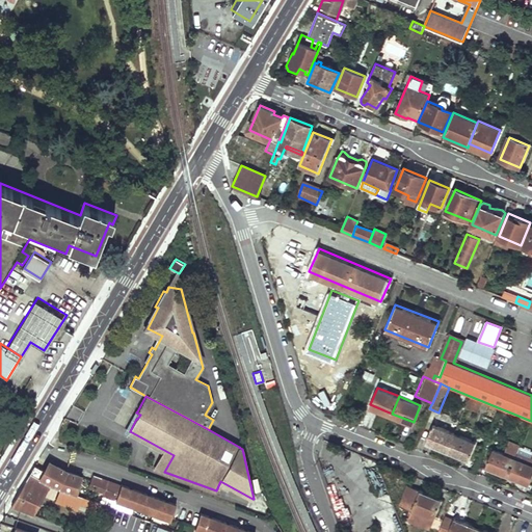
[(471,399),(468,408),(484,416),(488,406),(471,399)]
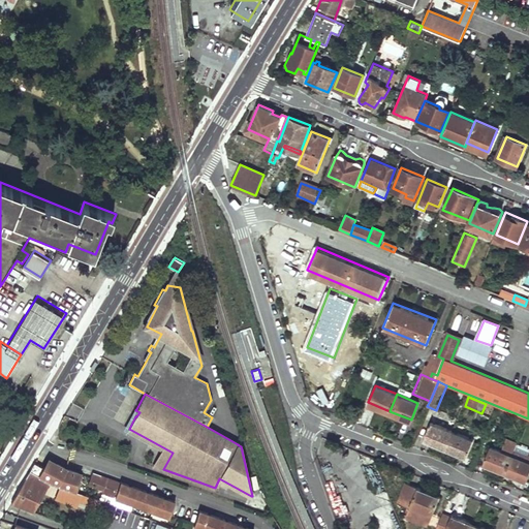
[(136,416),(139,412),(135,410),(136,409),(134,409),(123,430),(127,432),(160,450),(152,465),(163,469),(173,453),(129,429),(135,416),(136,416)]
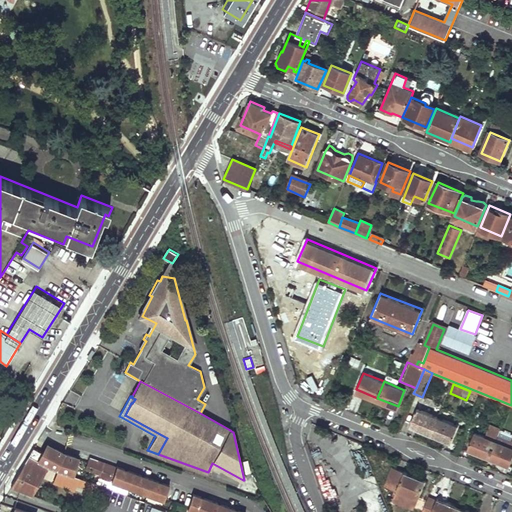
[(416,408),(409,425),(431,434),(438,417),(416,408)]
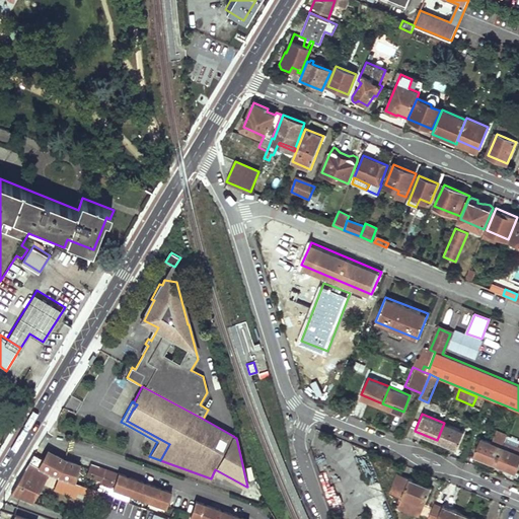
[(444,423),(437,440),(457,448),(464,431),(444,423)]
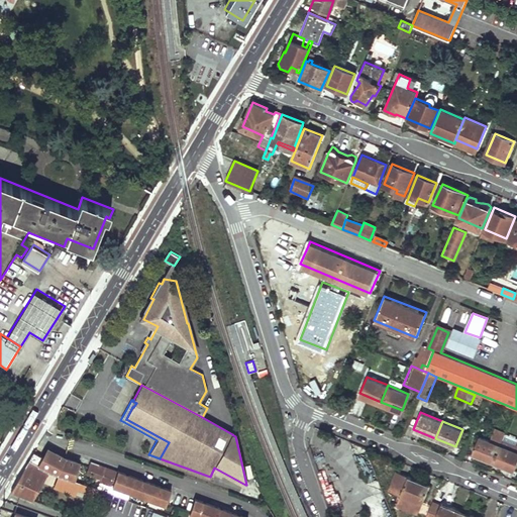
[(516,439),(505,434),(501,445),(516,451),(516,439)]
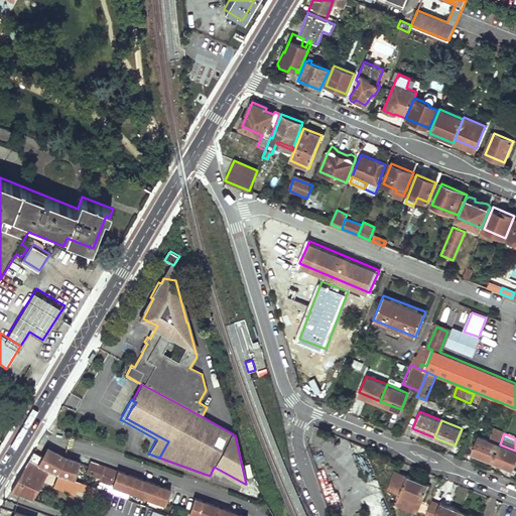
[(479,435),(472,452),(493,462),(500,444),(479,435)]
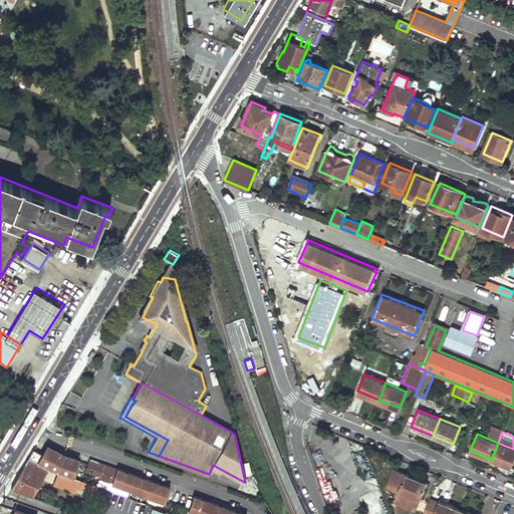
[(513,449),(498,443),(491,460),(512,468),(513,463),(513,449)]
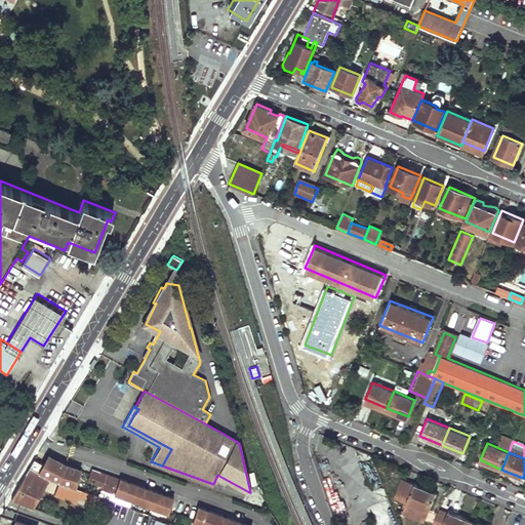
[(53,467),(58,457),(50,454),(46,463),(53,467)]
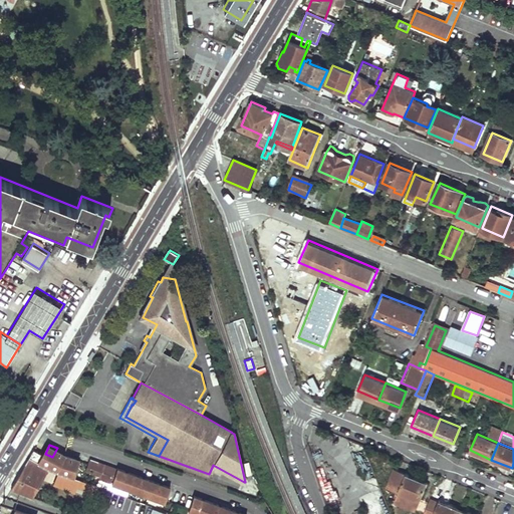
[(77,458),(57,448),(52,457),(45,454),(34,449),(31,454),(29,458),(48,468),(57,470),(70,475),(77,458)]
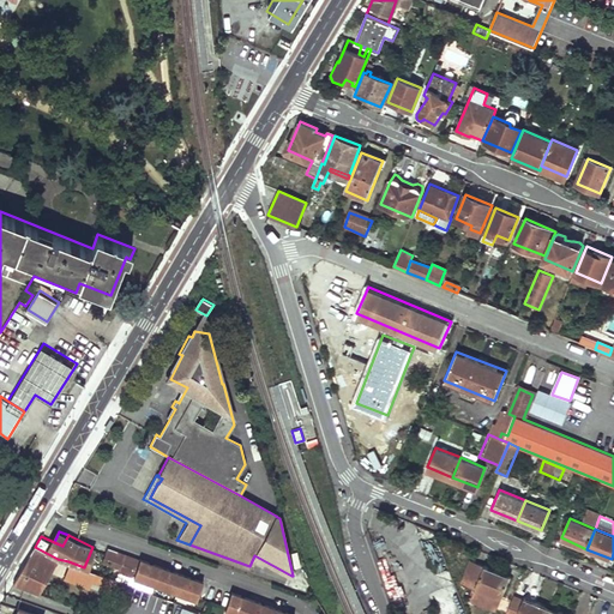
[(13,583),(38,593),(58,559),(35,547),(22,570),(13,583)]
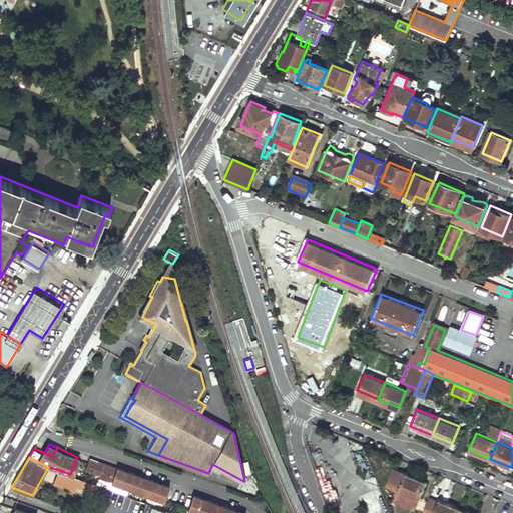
[(87,468),(95,471),(99,461),(99,460),(91,457),(87,468)]
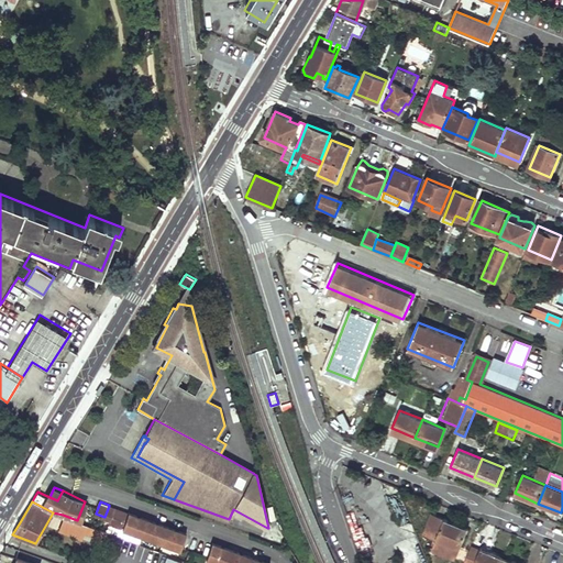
[(130,512),(130,514),(109,506),(105,517),(125,525),(123,529),(183,550),(188,534),(130,512)]
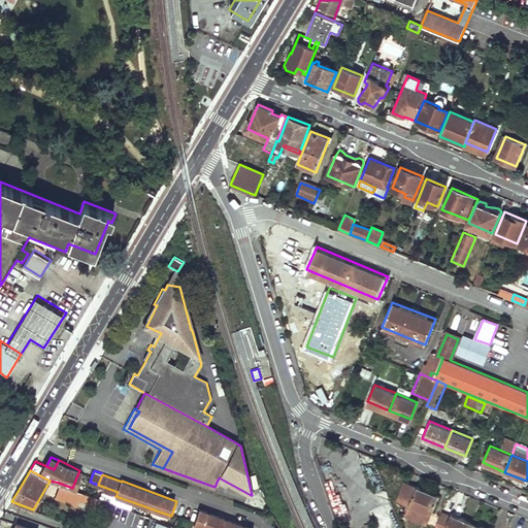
[(403,481),(396,500),(408,505),(404,515),(426,524),(430,514),(438,495),(403,481)]
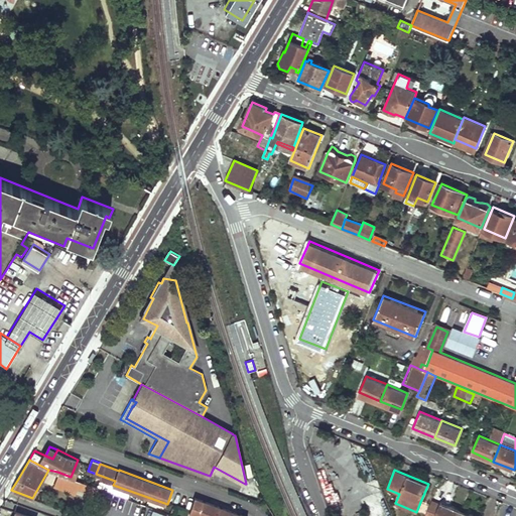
[(53,487),(75,495),(77,489),(80,482),(56,473),(53,487)]
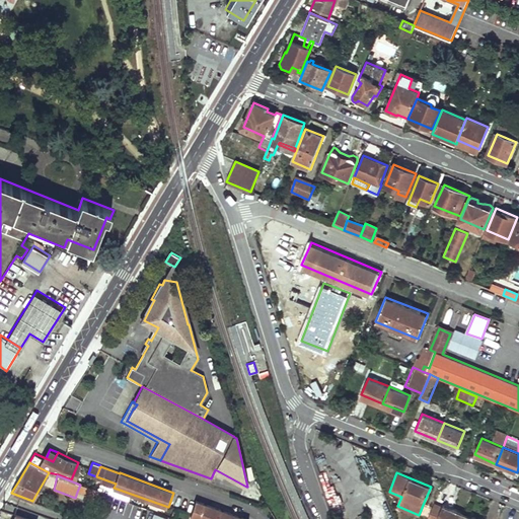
[(77,492),(96,498),(98,492),(80,485),(77,492)]
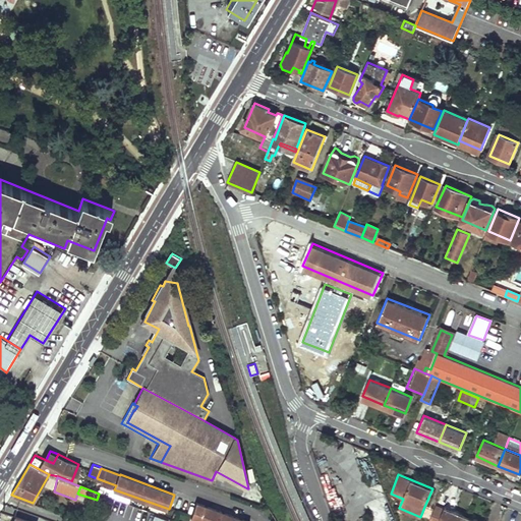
[(192,518),(201,520),(248,520),(198,503),(192,518)]
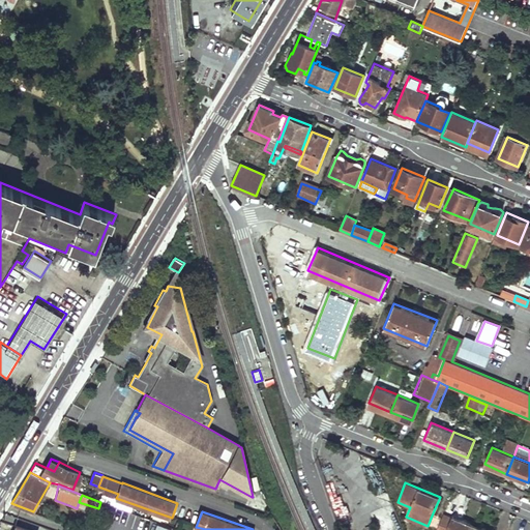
[(470,529),(472,525),(451,517),(451,518),(442,513),(440,519),(436,529),(437,529),(470,529)]
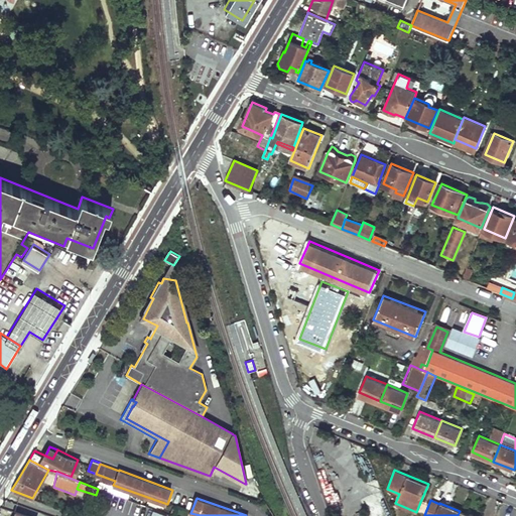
[(420,502),(416,512),(424,515),(428,505),(420,502)]
